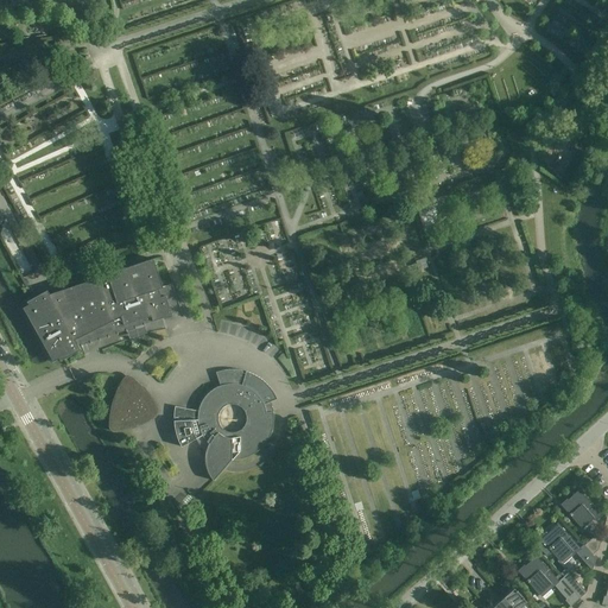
[(48,291),(35,298),(26,302),(25,299),(23,301),(25,304),(24,304),(18,308),(46,359),(51,366),(54,365),(59,361),(80,350),(78,348),(127,331),(130,340),(146,334),(144,325),(145,325),(144,324),(171,315),(165,296),(170,295),(168,286),(163,289),(153,259),(107,274),(107,276),(49,295),(48,291)]
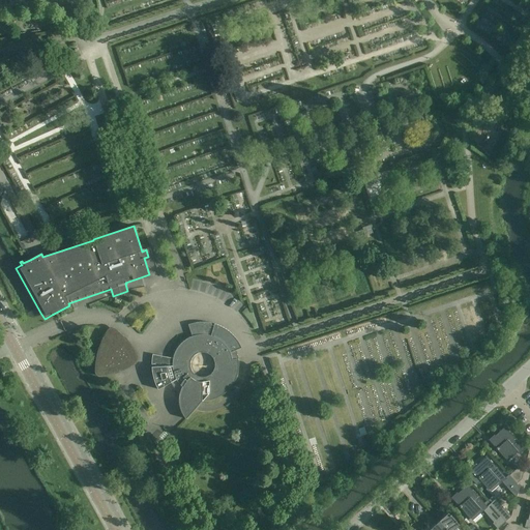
[(238,362),(238,359),(236,353),(242,351),(241,349),(240,346),(238,343),(236,339),(233,335),(231,333),(229,331),(226,329),(223,327),(221,326),(216,325),(214,324),(213,326),(210,325),(211,323),(206,322),(203,322),(201,322),(198,323),(195,323),(196,329),(189,330),(192,336),(190,337),(187,339),(185,340),(183,341),(181,343),(180,345),(179,346),(177,348),(176,350),(175,352),(174,354),(173,356),(173,358),(152,355),(151,360),(151,365),(154,365),(154,367),(151,367),(152,375),(154,383),(157,389),(171,383),(175,388),(180,393),(179,396),(179,399),(179,401),(179,403),(179,404),(180,408),(181,412),(183,415),(185,419),(198,405),(197,404),(200,401),(204,401),(208,401),(212,400),(214,399),(215,399),(217,398),(221,395),(223,394),(226,392),(228,390),(230,387),(232,385),(234,382),(235,380),(236,377),(237,374),(238,371),(238,367),(238,366),(238,362)]
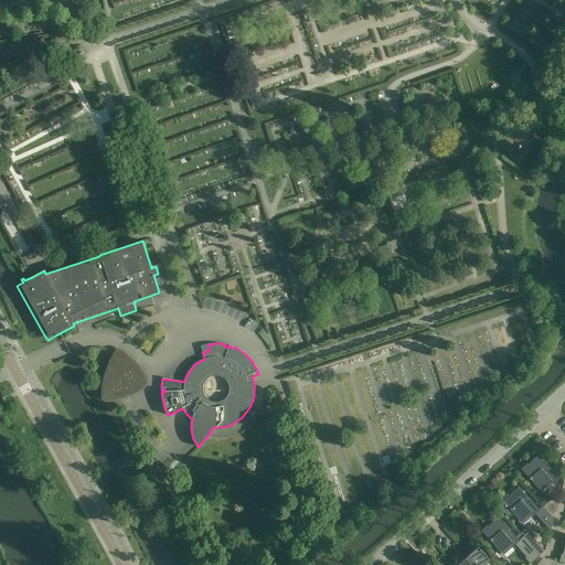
[(126,361),(123,359),(121,359),(120,359),(119,359),(118,360),(116,361),(115,363),(113,365),(112,366),(109,370),(108,371),(107,374),(106,377),(104,381),(104,382),(103,384),(103,387),(102,390),(102,393),(102,394),(102,396),(102,397),(102,398),(103,400),(104,401),(106,402),(107,402),(112,401),(117,400),(119,398),(125,397),(129,395),(132,394),(136,393),(139,391),(142,388),(144,387),(145,387),(146,386),(146,385),(146,384),(147,383),(147,382),(147,381),(147,379),(146,377),(145,376),(145,375),(141,371),(140,372),(136,363),(130,366),(127,363),(126,361)]
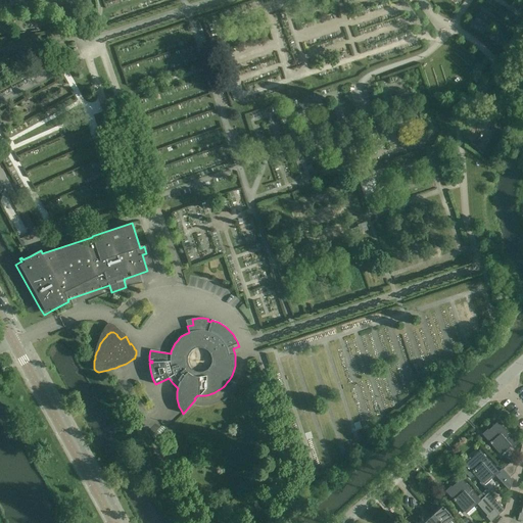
[(482,434),(501,455),(510,446),(512,448),(518,443),(498,422),(488,430),(487,429),(482,434)]
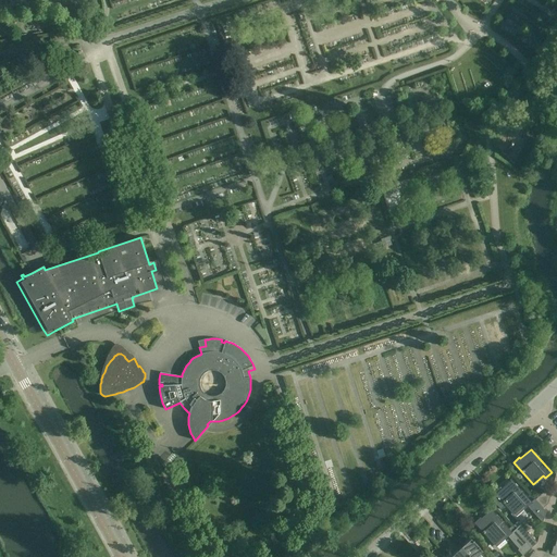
[(497,497),(493,502),(500,510),(506,506),(514,515),(523,507),(524,509),(527,507),(542,523),(545,511),(543,508),(535,499),(532,503),(510,480),(500,489),(499,487),(494,493),(497,497)]
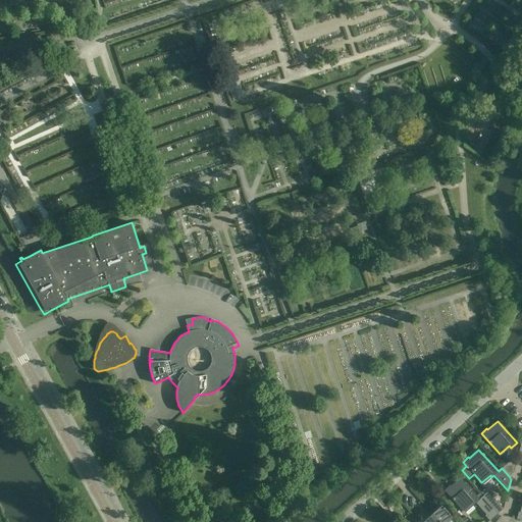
[(514,472),(515,465),(511,460),(502,468),(509,476),(514,472)]
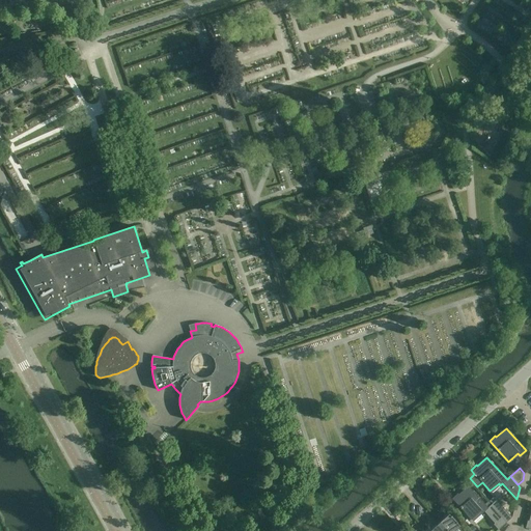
[(469,485),(458,495),(457,494),(452,499),(471,520),(480,511),(482,513),(484,512),(494,524),(493,525),(498,530),(506,523),(491,505),(488,501),(484,504),(469,485)]
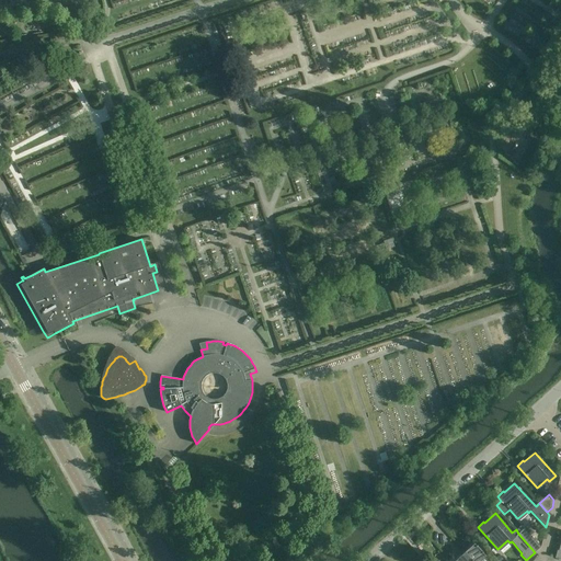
[(535,552),(541,547),(531,537),(531,538),(524,529),(518,534),(535,552)]
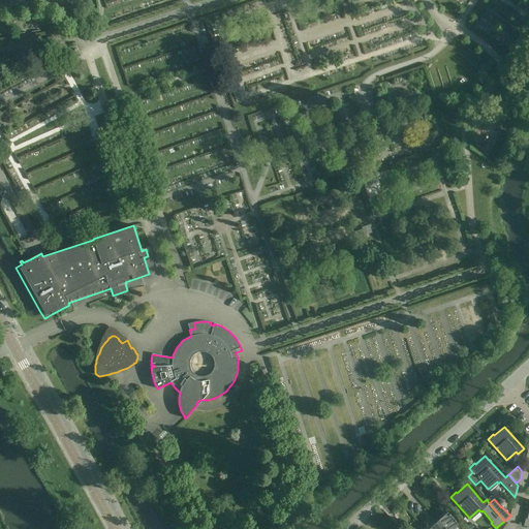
[(438,521),(445,528),(452,528),(453,528),(456,528),(457,528),(457,525),(458,524),(447,512),(446,514),(442,514),(442,517),(438,521)]
